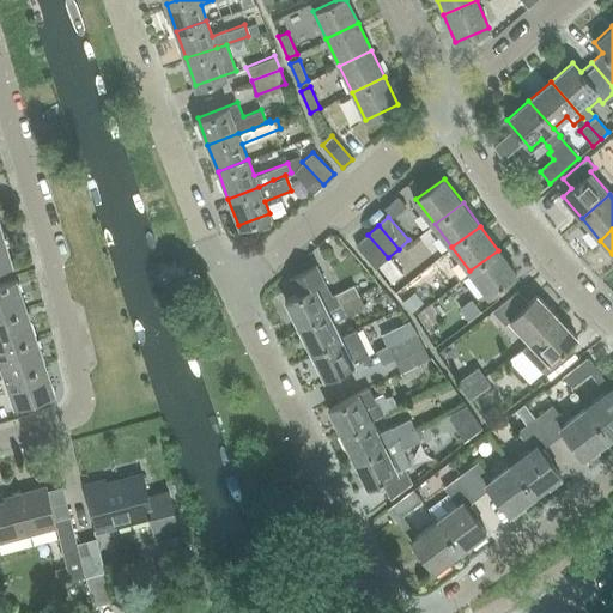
[(0,267),(12,263),(4,235),(0,236),(0,267)]
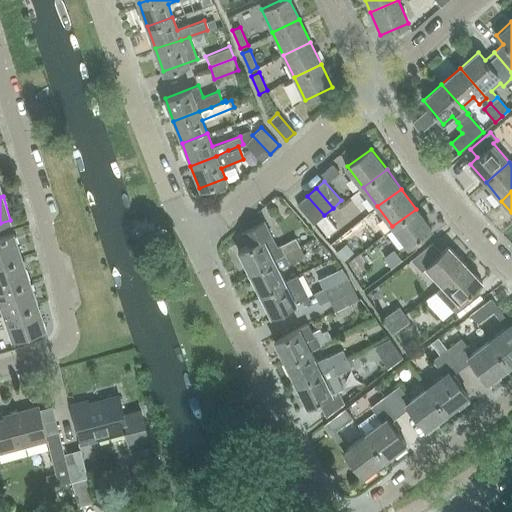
[(307,196),(298,204),(315,223),(324,215),(307,196)]
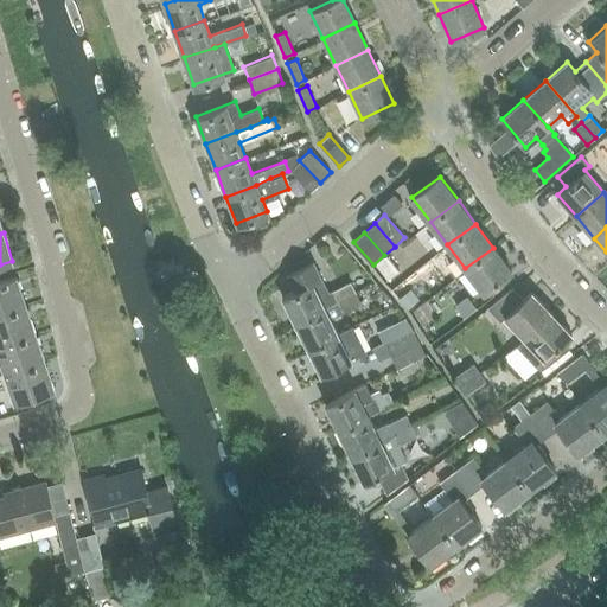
[(511,272),(493,248),(465,268),(483,292),(511,272)]
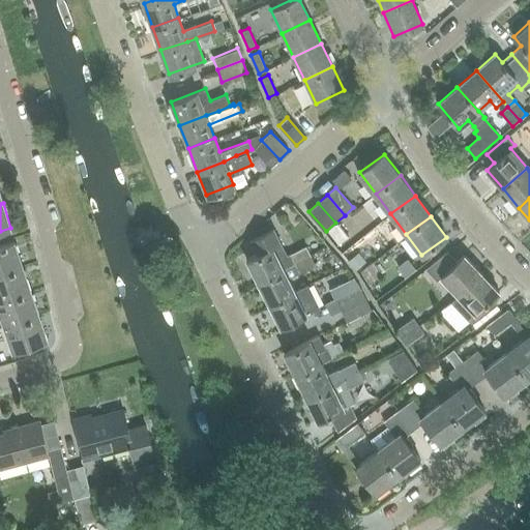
[(287,256),(273,230),(252,240),(258,253),(246,259),(258,281),(284,268),(296,263),(311,255),(306,245),(287,256)]
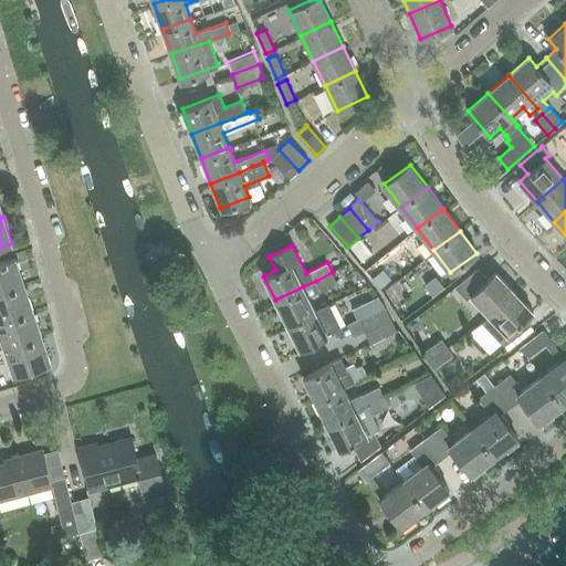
[(0,291),(23,283),(14,257),(0,261),(0,291)]
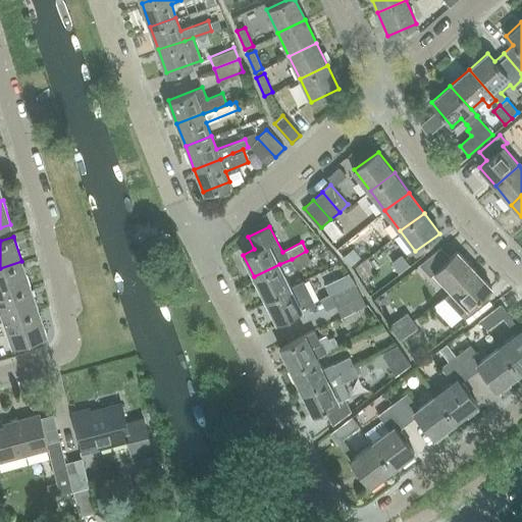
[(452,291),(474,269),(457,251),(450,258),(440,248),(420,264),(431,276),(434,273),(452,291)]
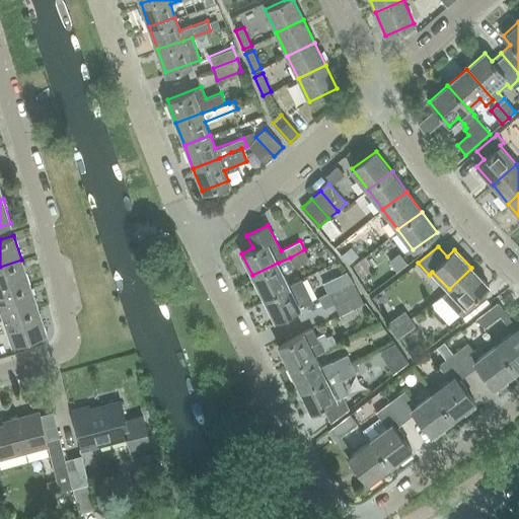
[(290,257),(278,263),(252,275),(264,297),(289,285),(283,272),(309,258),(304,249),(290,257)]
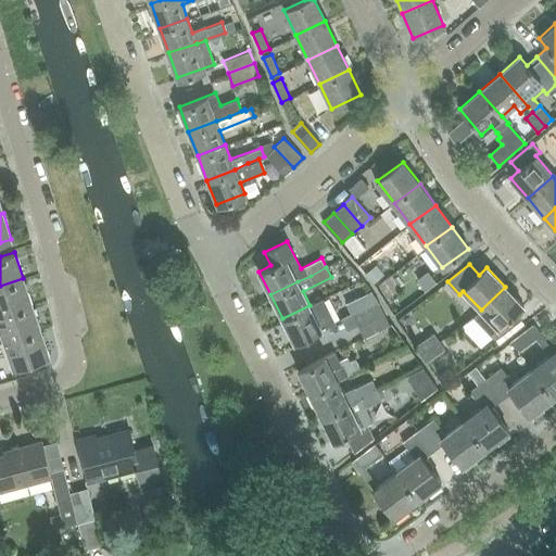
[(0,286),(0,314),(32,304),(23,278),(0,286)]
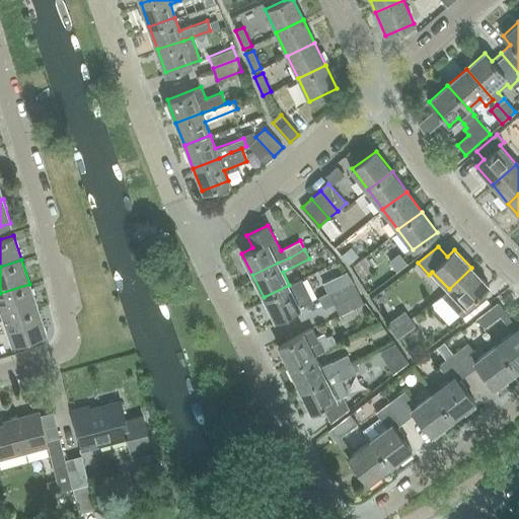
[(489,285),(471,268),(449,289),(442,296),(459,313),(466,307),(489,285)]
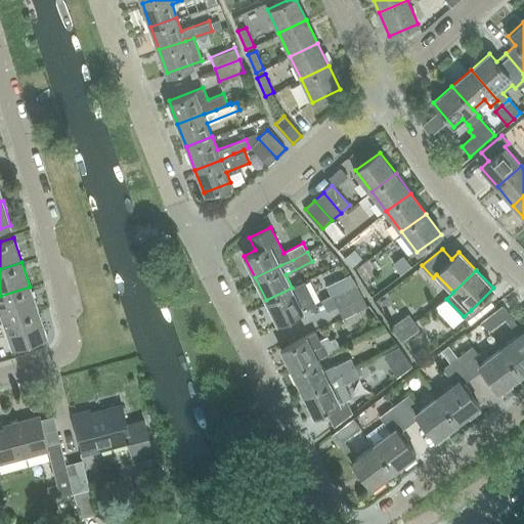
[(315,308),(302,282),(292,288),(266,300),(277,322),(302,310),(304,314),(315,308)]
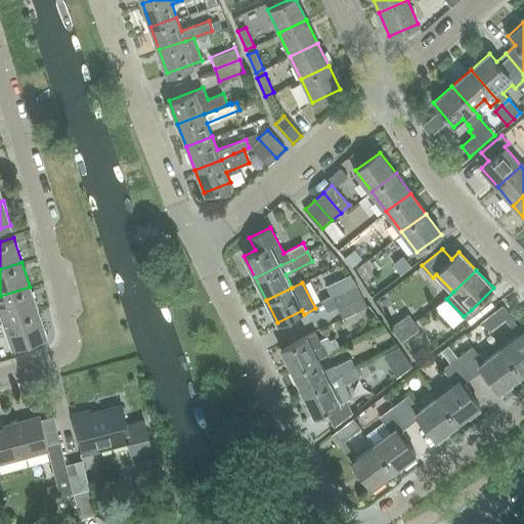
[(333,295),(338,306),(361,295),(355,284),(333,295)]
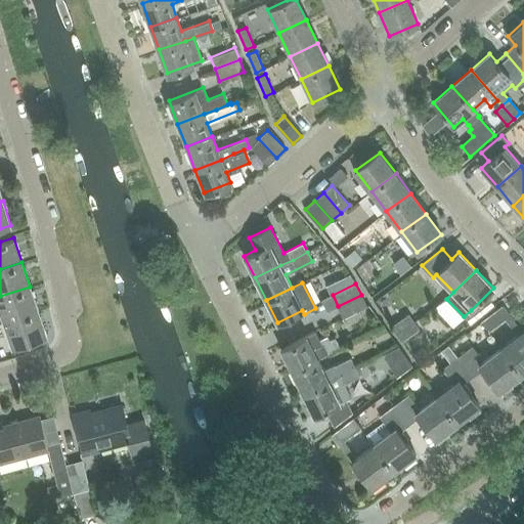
[(0,312),(1,312),(5,322),(38,311),(30,287),(0,296),(0,312)]
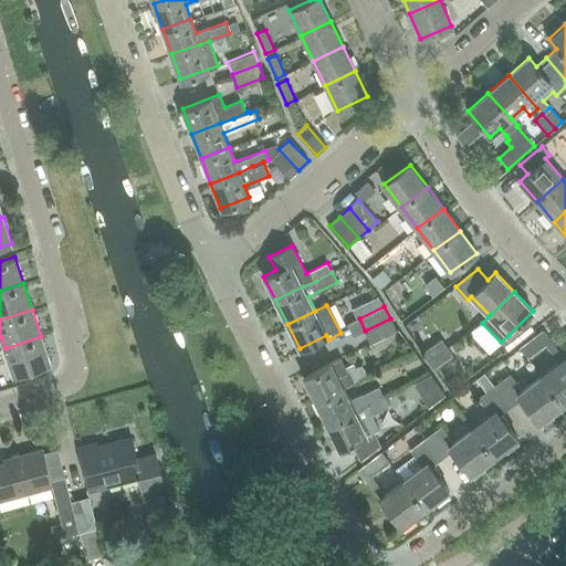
[(390,318),(365,331),(371,343),(396,331),(390,318)]
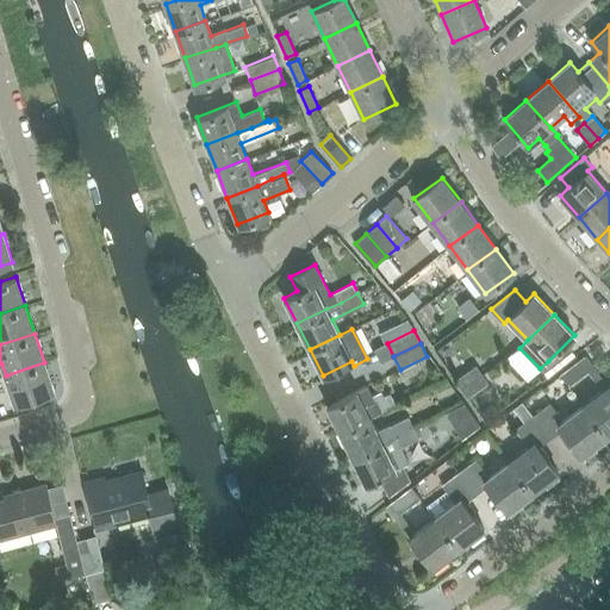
[(609,387),(585,355),(561,374),(570,385),(589,371),(603,390),(583,405),(607,436),(609,433),(609,387)]
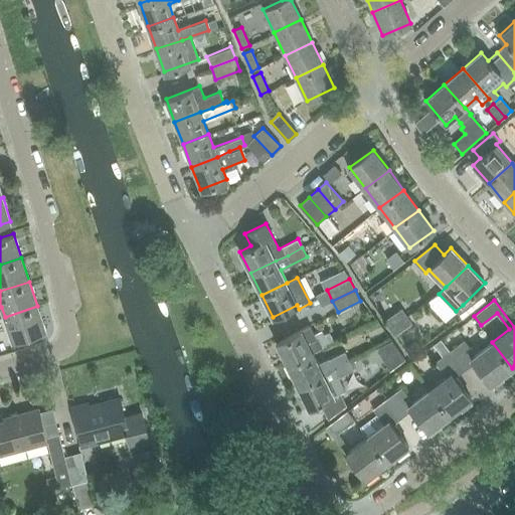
[(45,330),(37,306),(5,317),(12,341),(45,330)]
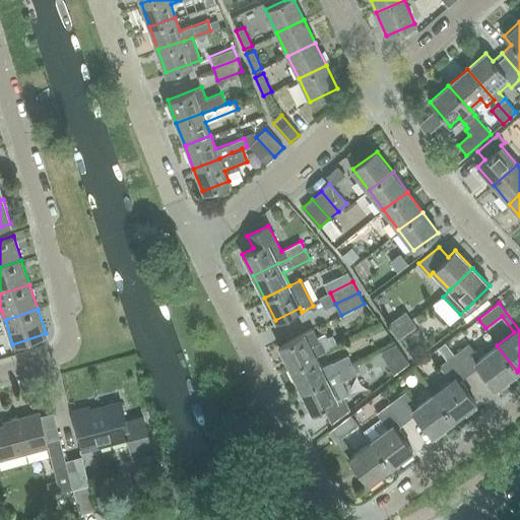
[(388,323),(393,331),(411,318),(406,311),(388,323)]
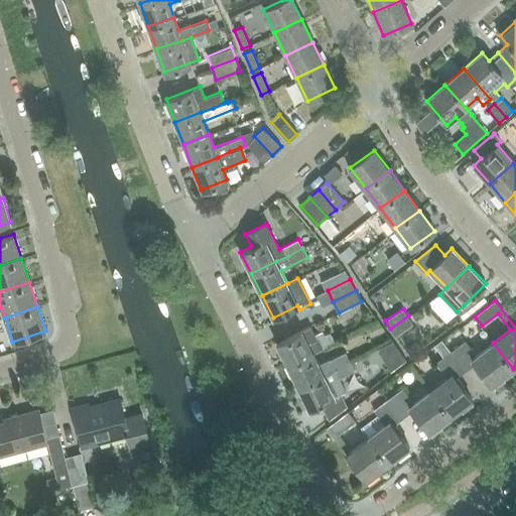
[(395,336),(396,336),(413,324),(408,315),(390,329),(395,336)]
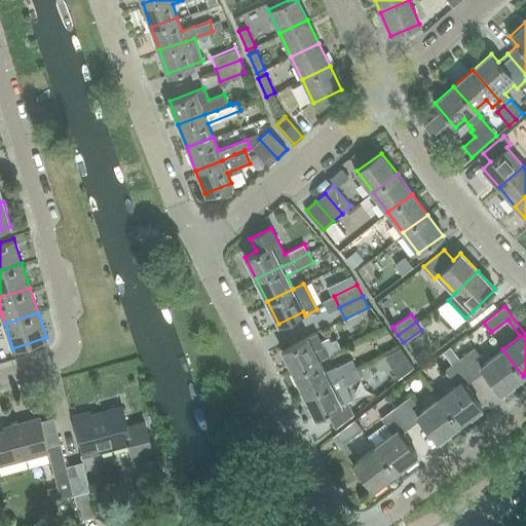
[(318,360),(330,354),(329,352),(336,348),(332,339),(324,343),(325,345),(314,350),(308,337),(283,349),(294,372),(318,360)]
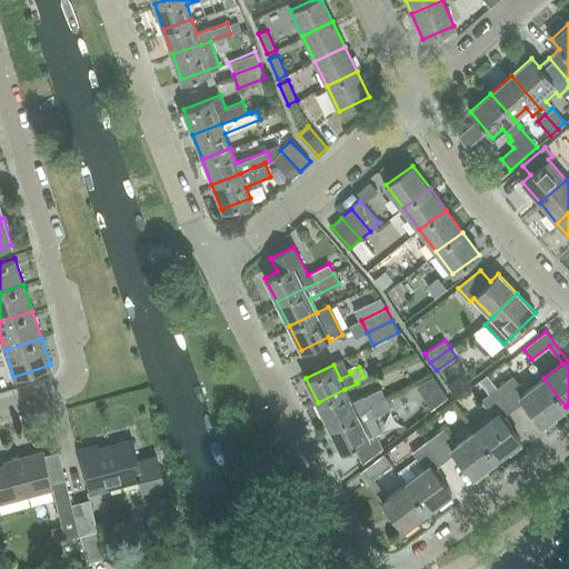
[(541,426),(566,407),(543,378),(526,391),(515,377),(498,389),(513,410),(525,402),(541,426)]
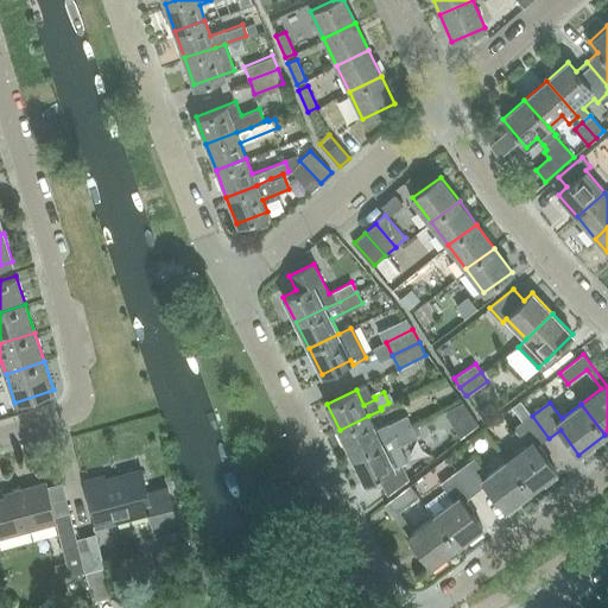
[(381,442),(394,435),(412,425),(407,416),(375,431),(368,416),(340,430),(352,456),(381,442)]
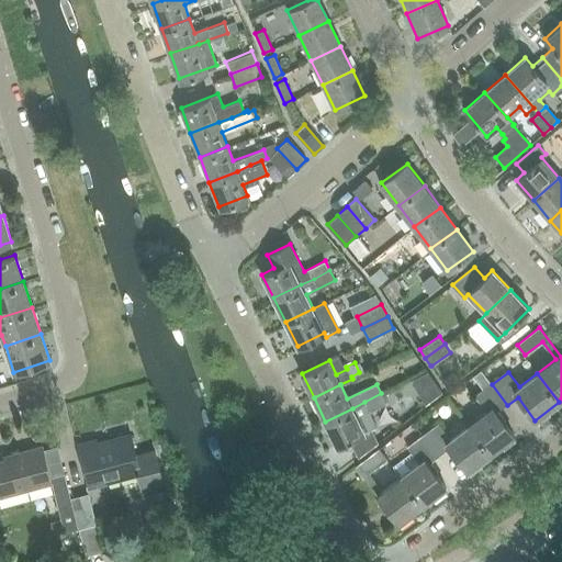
[(496,414),(507,405),(492,384),(475,396),(486,412),(468,426),(490,454),(513,436),(496,414)]
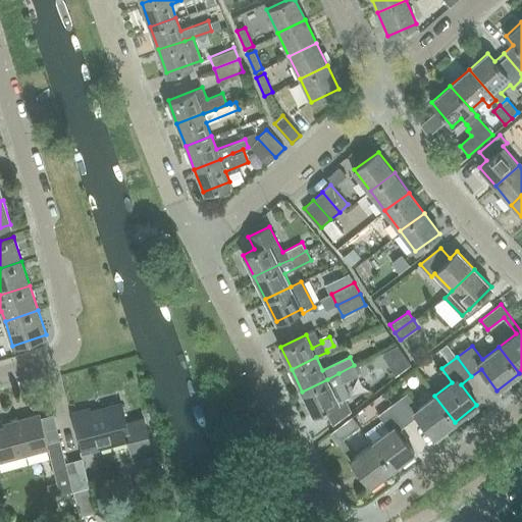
[(359,374),(354,365),(338,373),(327,379),(302,392),(313,414),(324,408),(332,425),(352,411),(346,399),(350,396),(343,382),(359,374)]
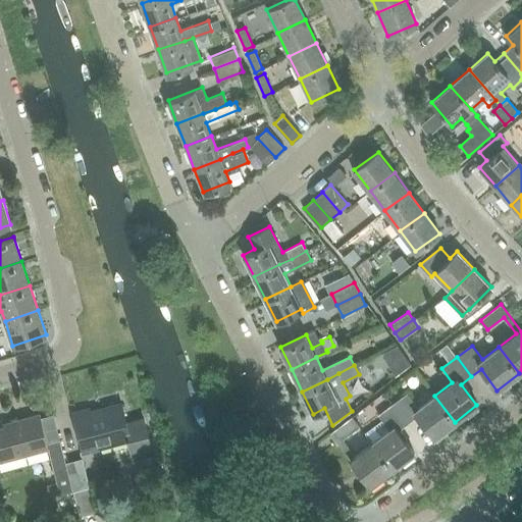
[(407,395),(393,406),(407,425),(417,417),(432,438),(455,422),(434,396),(417,408),(407,395)]
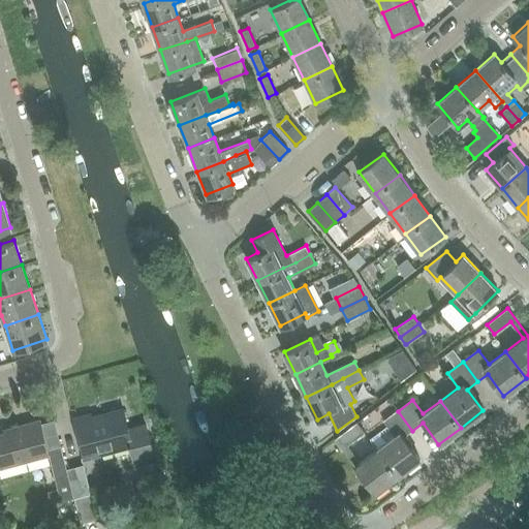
[(130,428),(124,408),(91,417),(90,414),(74,418),(85,458),(131,445),(135,461),(155,455),(147,424),(130,428)]
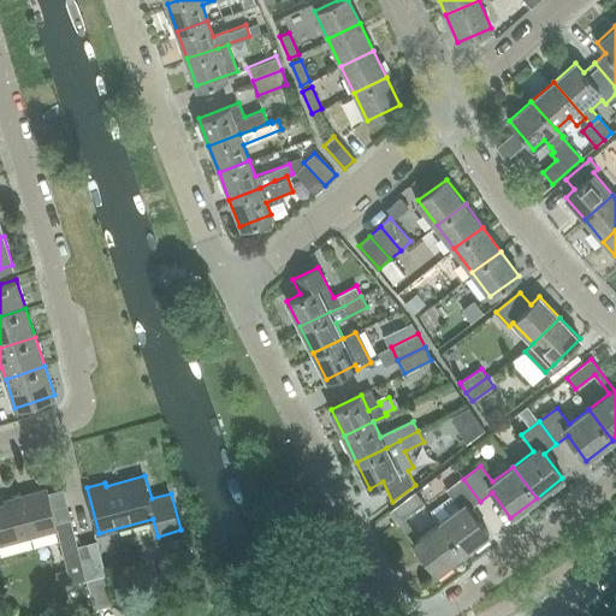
[(458,508),(438,522),(462,555),(489,535),(469,510),(480,502),(463,479),(445,492),(458,508)]
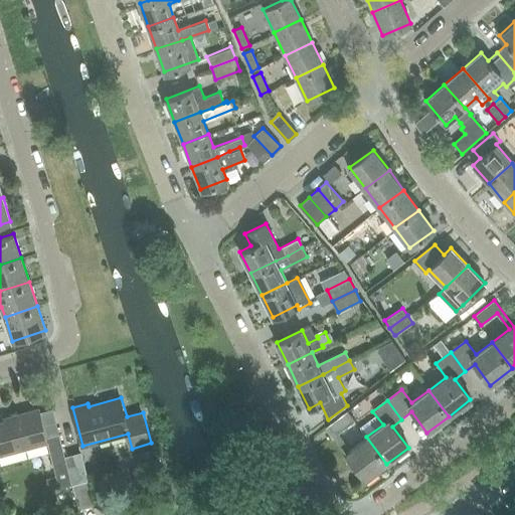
[(67,462),(66,457),(60,434),(47,438),(39,408),(12,415),(13,419),(0,422),(0,456),(49,443),(55,465),(53,466),(59,487),(73,484),(67,462)]
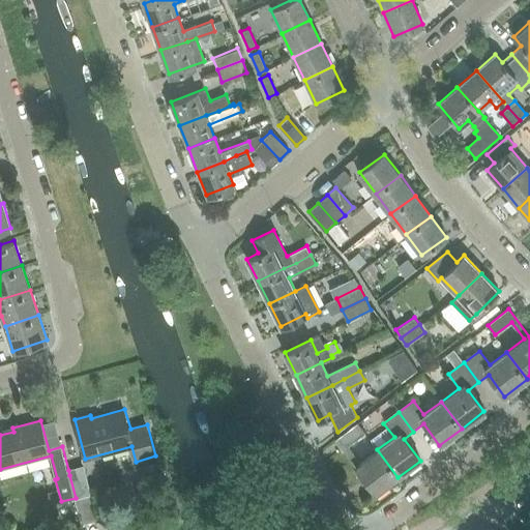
[(359,473),(356,475),(361,483),(365,480),(376,494),(398,477),(377,449),(360,463),(347,446),(364,433),(356,423),(334,440),(359,473)]
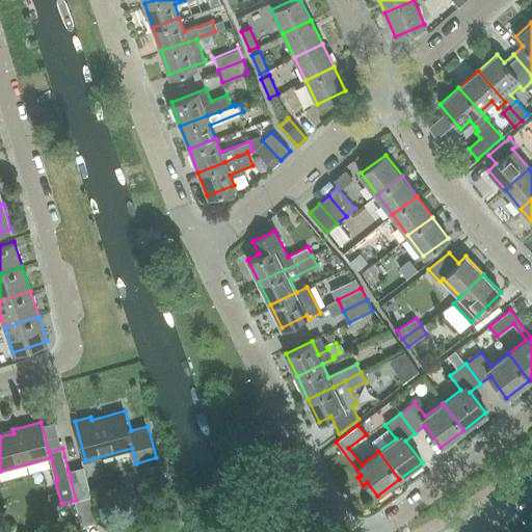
[(69,472),(70,477),(76,500),(92,495),(85,467),(69,472)]
